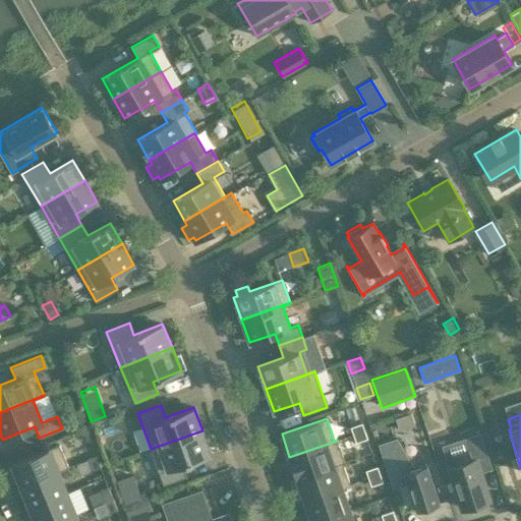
[(350,427),(352,435),(364,430),(361,423),(350,427)]
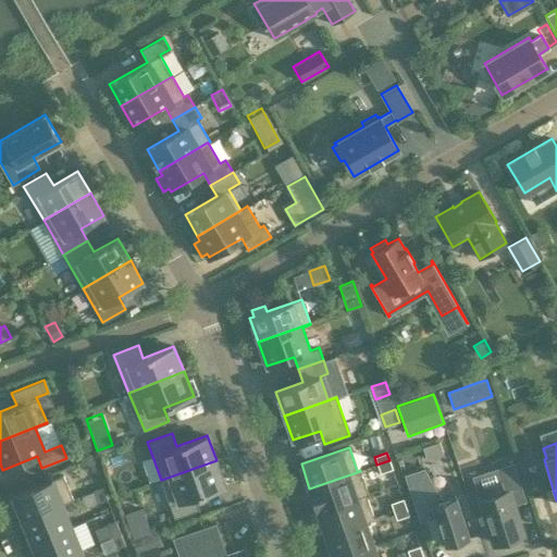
[(93,471),(102,467),(98,455),(88,459),(93,471)]
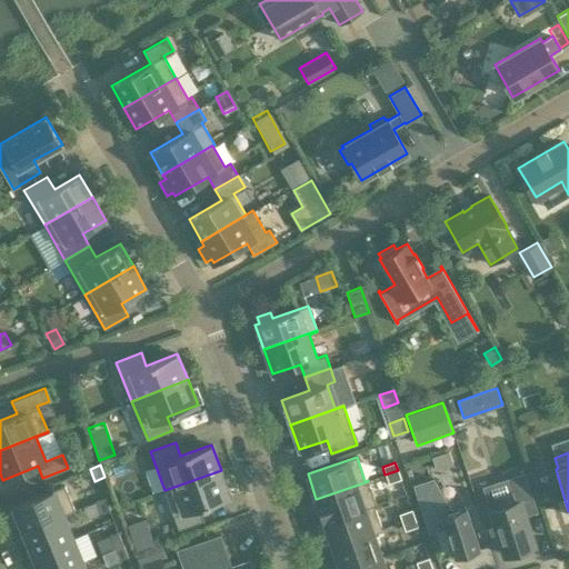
[(230,497),(221,470),(165,490),(178,529),(203,520),(199,508),(230,497)]
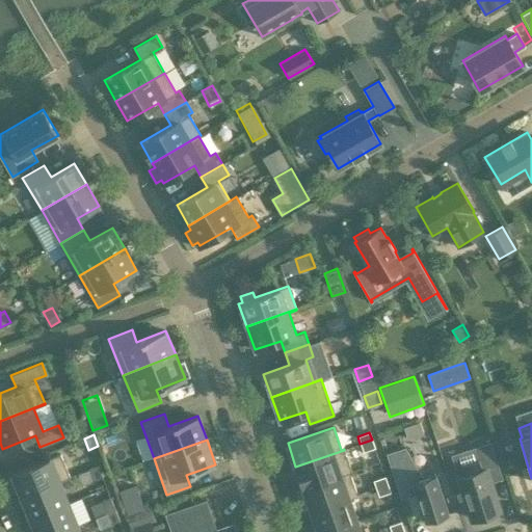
[(372,440),(360,444),(363,451),(374,447),(372,440)]
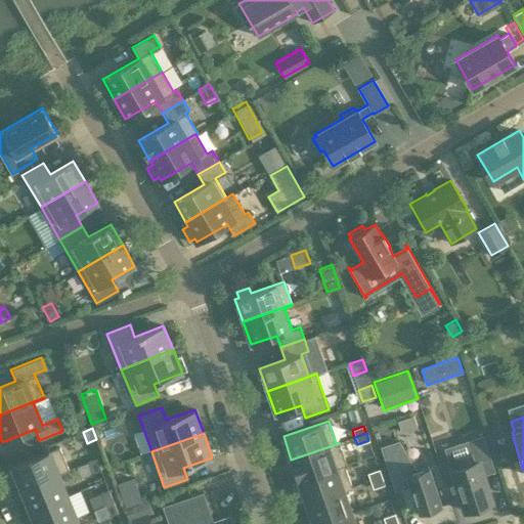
[(466,513),(474,510),(476,515),(490,510),(489,505),(491,504),(483,476),(494,472),(483,438),(470,442),(475,455),(449,464),(466,513)]
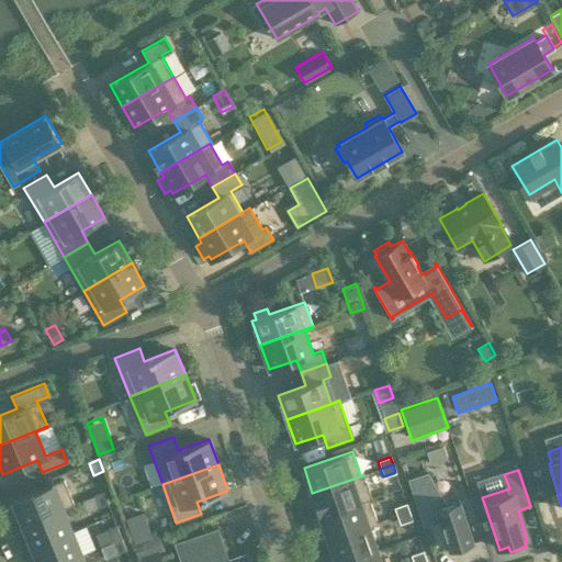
[(450,550),(474,542),(460,501),(448,504),(429,472),(408,479),(424,527),(440,521),(450,550)]
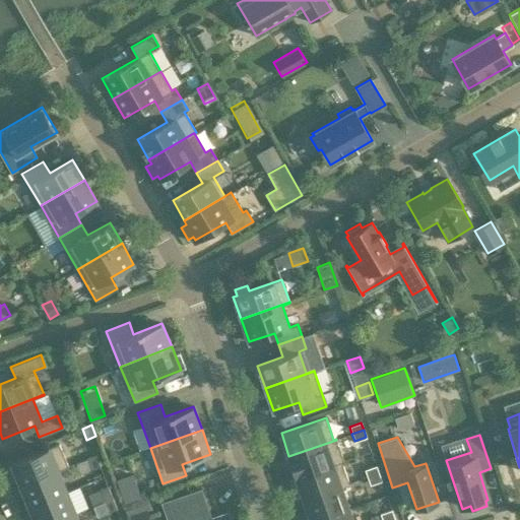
[(288,456),(297,477),(343,461),(336,440),(288,456)]
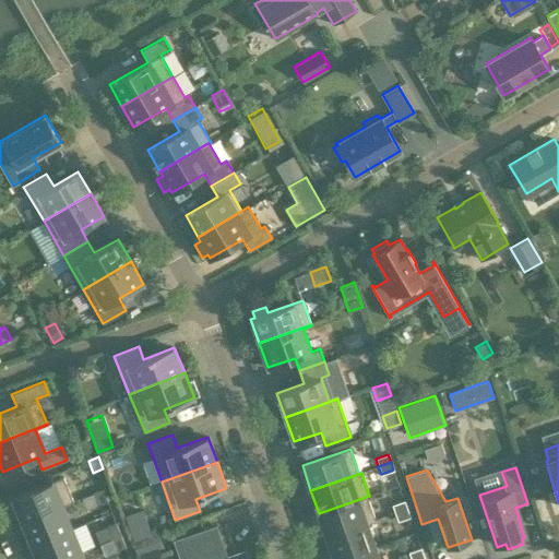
[(13,497),(23,521),(73,500),(63,476),(13,497)]
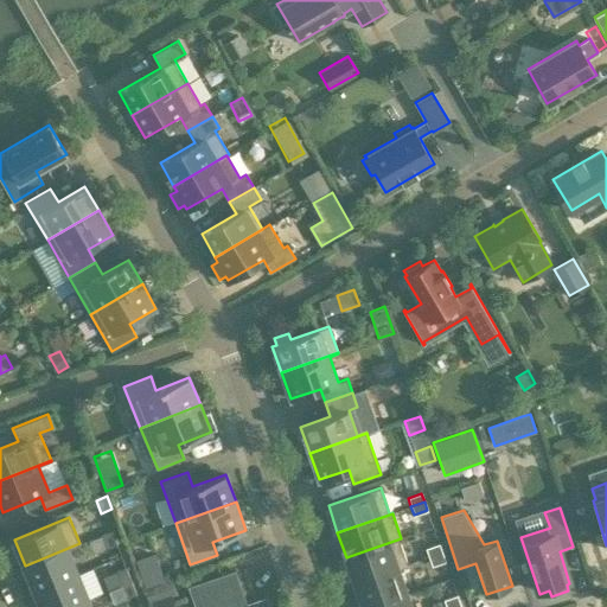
[(107,548),(117,543),(113,530),(101,535),(107,548)]
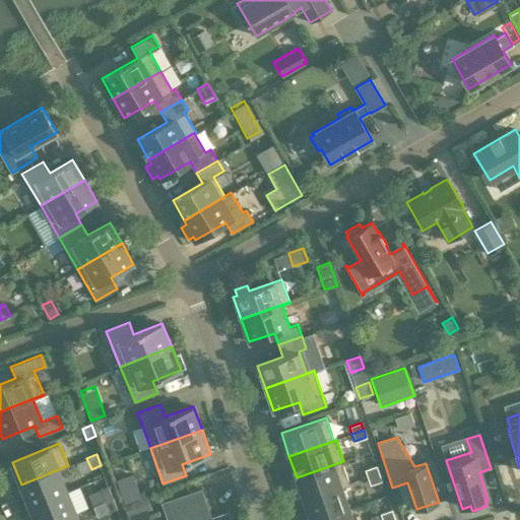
[(297,477),(304,500),(349,483),(341,463),(344,462),(343,461),(297,477)]
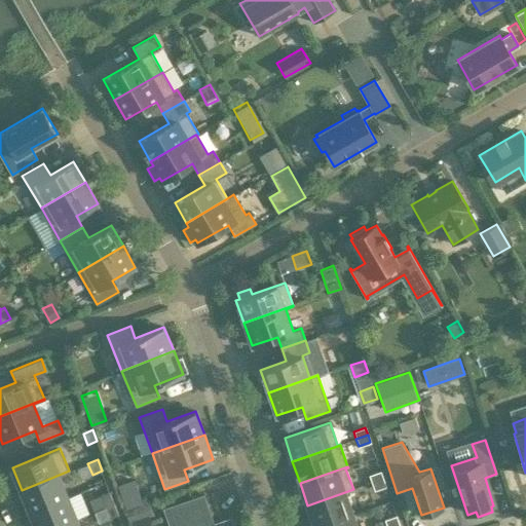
[(69,472),(69,471),(22,490),(30,512),(67,497),(58,477),(69,472)]
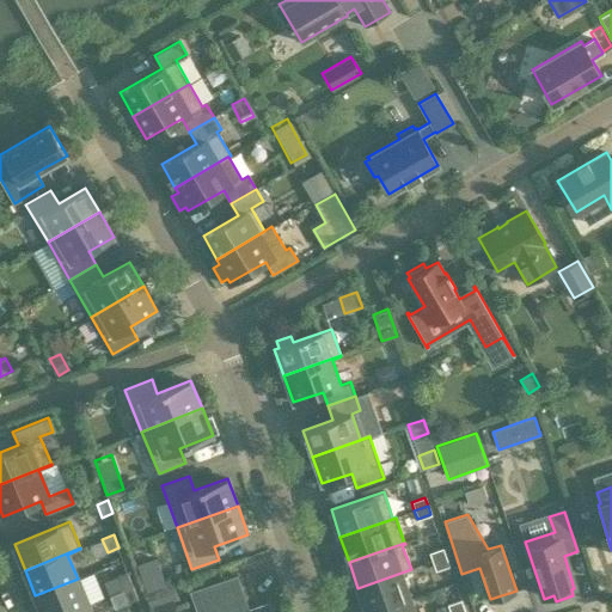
[(428,554),(432,562),(445,557),(442,549),(428,554)]
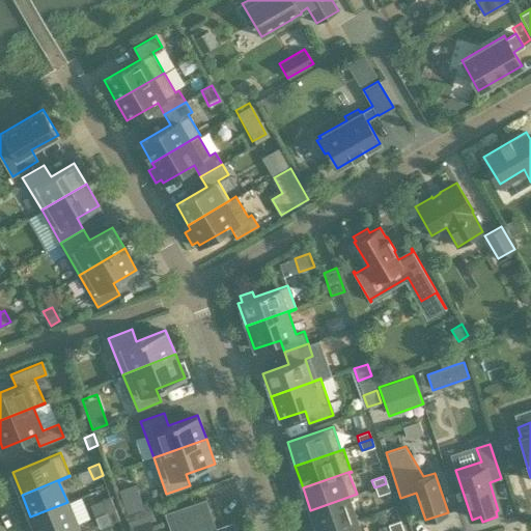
[(117,487),(126,510),(140,505),(132,481),(117,487)]
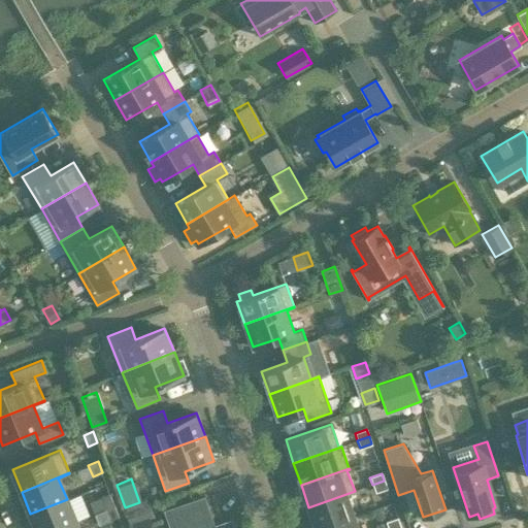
[(384,481),(372,485),(374,492),(387,489),(384,481)]
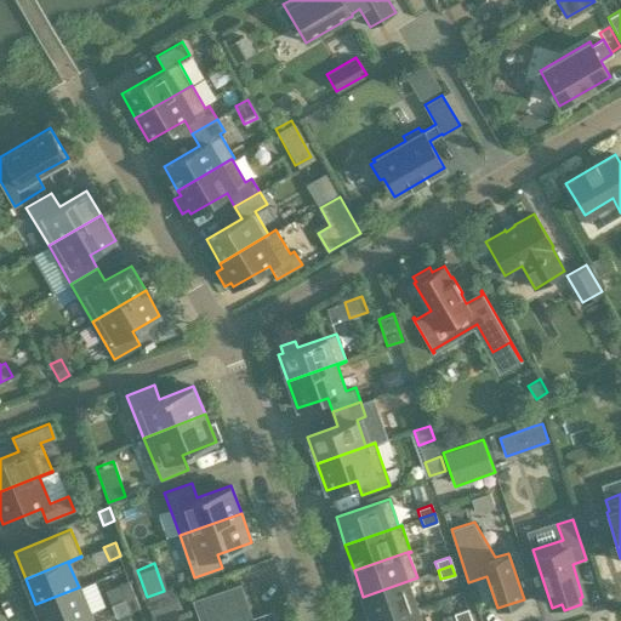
[(363,597),(371,620),(376,620),(415,608),(406,582),(417,579),(417,577),(363,597)]
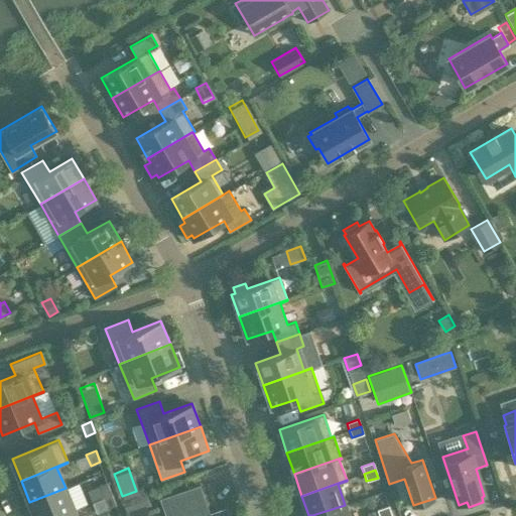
[(70,485),(76,504),(84,501),(78,482),(70,485)]
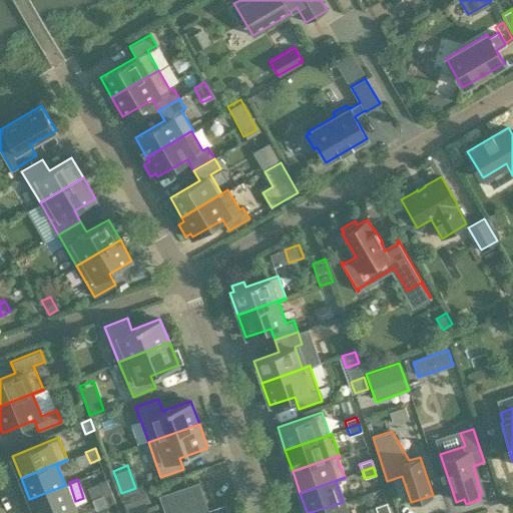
[(97,484),(101,495),(110,491),(106,480),(97,484)]
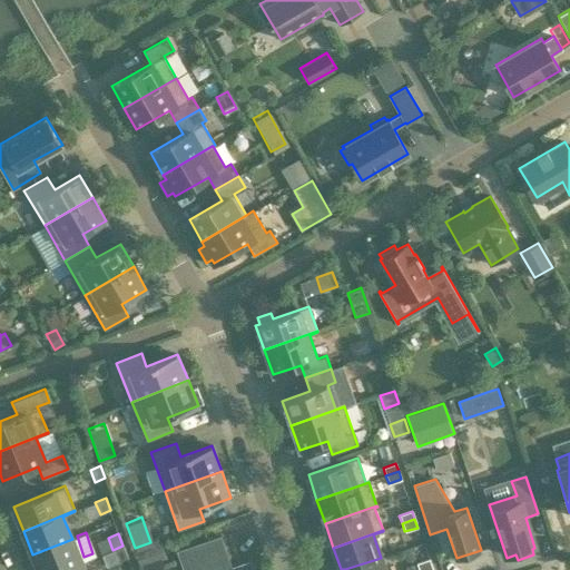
[(251,569),(248,562),(232,569),(220,537),(177,551),(184,569),(251,569)]
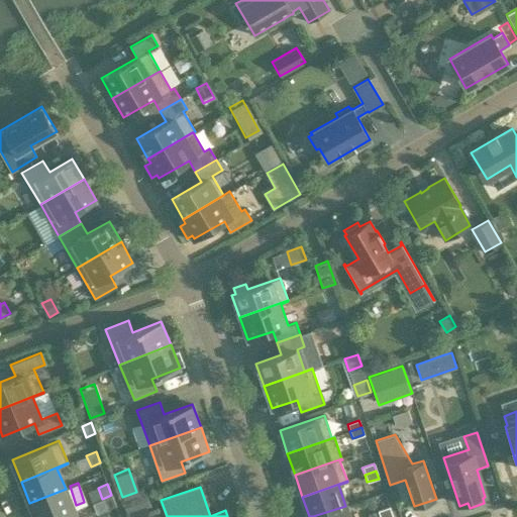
[(66,489),(29,503),(35,516),(57,516),(74,510),(66,489)]
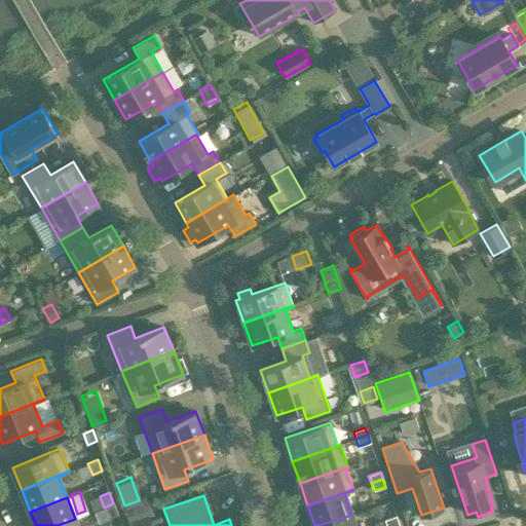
[(129,523),(153,515),(148,501),(125,510),(129,523)]
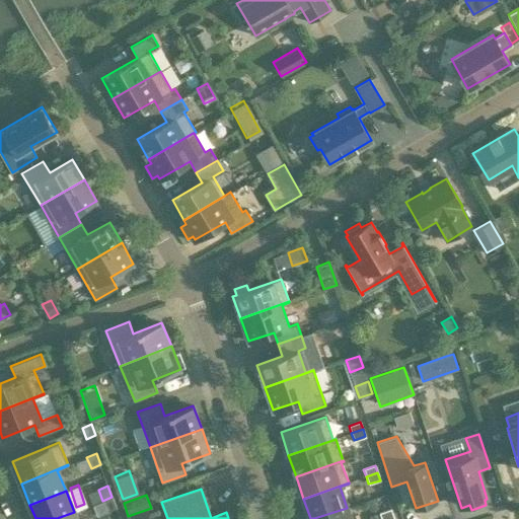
[(112,497),(102,501),(107,512),(117,508),(112,497)]
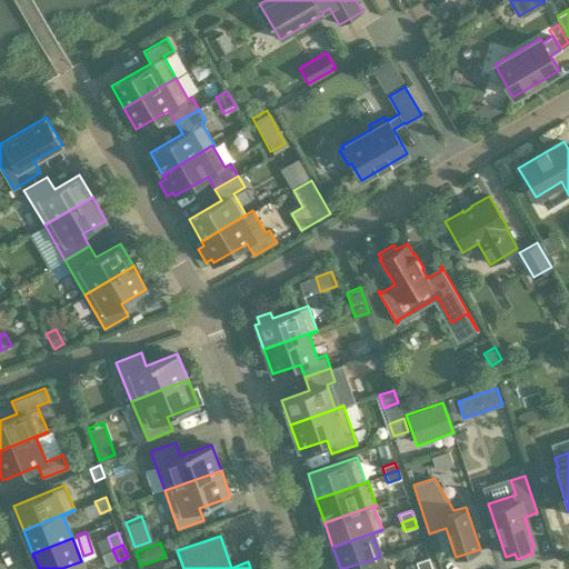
[(345,568),(383,568),(380,557),(345,568)]
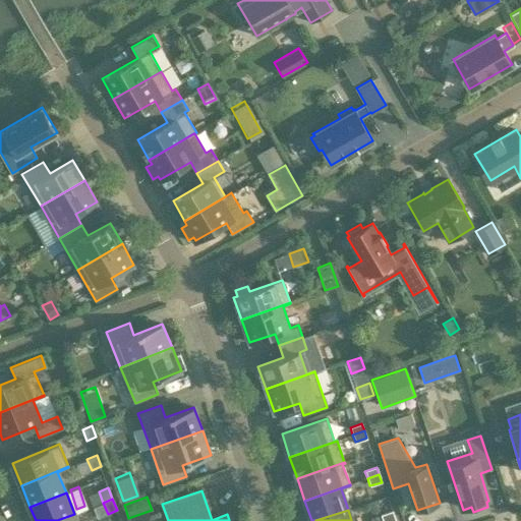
[(380,515),(382,520),(386,520),(394,518),(392,511),(380,515)]
